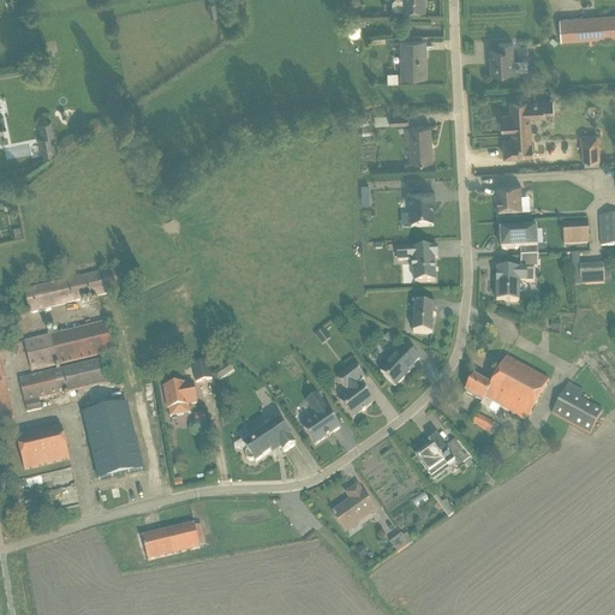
[(394,0),(392,3),(392,9),(394,11),(425,11),(424,0),(394,0)]
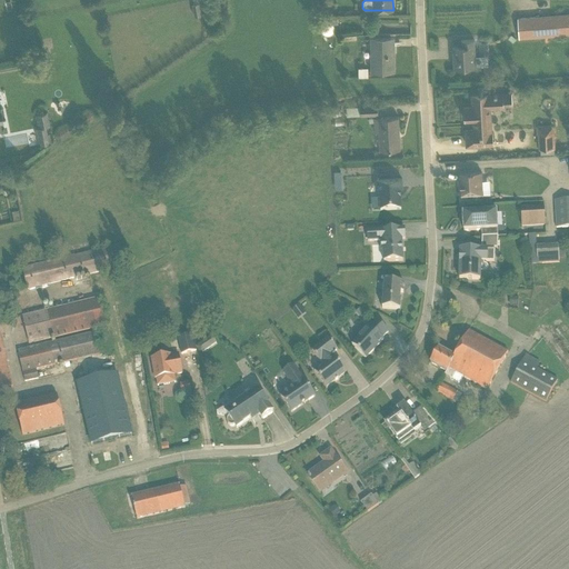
[(568,13),(517,18),(519,40),(568,36),(568,13)]
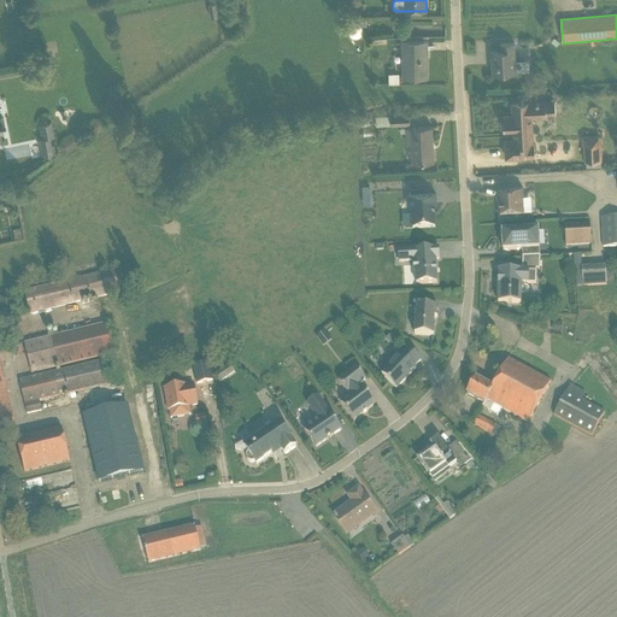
[(424,41),(403,42),(403,78),(424,77),(424,70),(427,70),(427,51),(424,51),(424,41)]
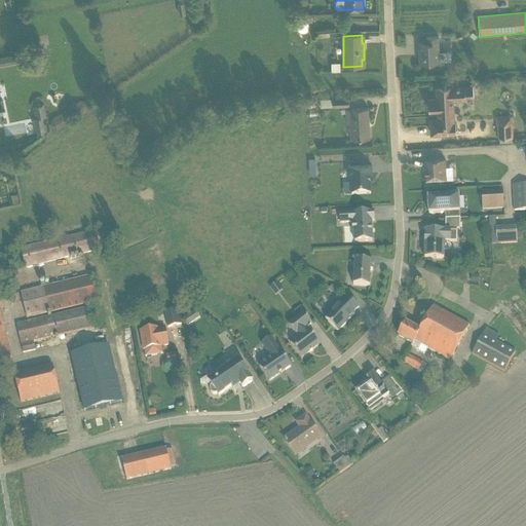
[(418,44),(419,65),(440,63),(439,37),(425,38),(426,44),(418,44)]
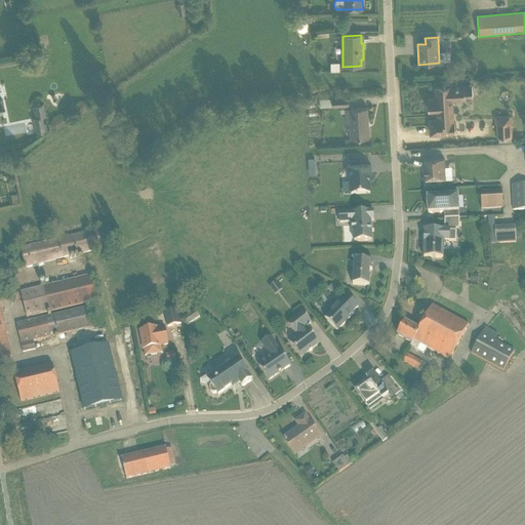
[(339,64),(330,64),(330,72),(339,72),(339,64)]
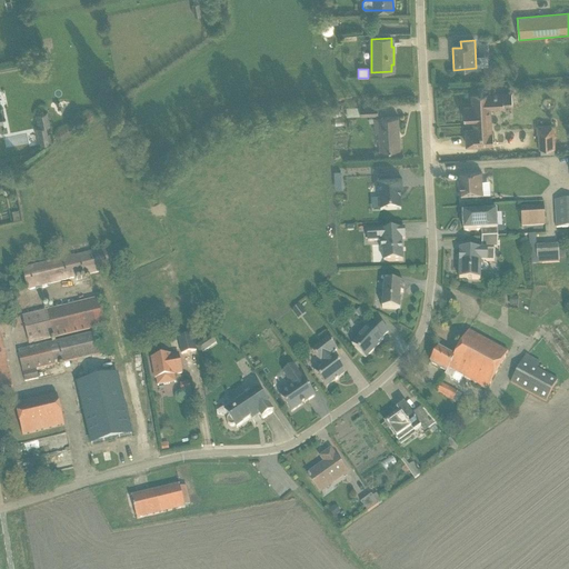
[(511,107),(511,95),(502,96),(502,93),(471,95),(472,108),(463,109),(463,119),(472,119),(473,130),(466,131),(467,147),(492,145),(491,110),(503,109),(503,108),(511,107)]
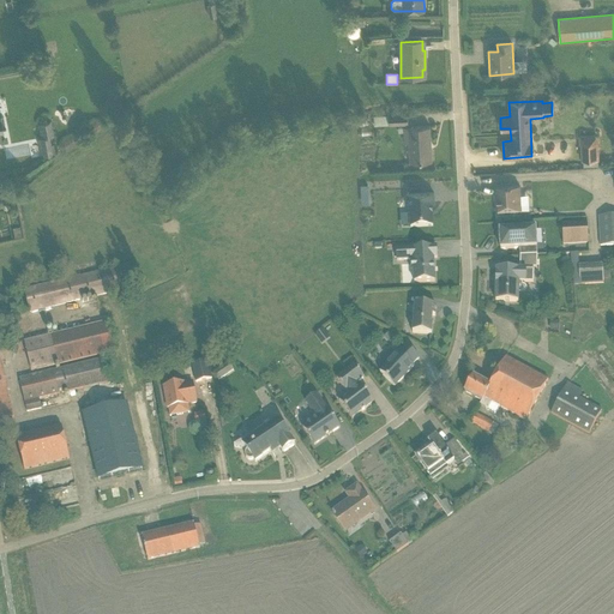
[(374,126),(408,125),(407,114),(373,116),(374,126)]
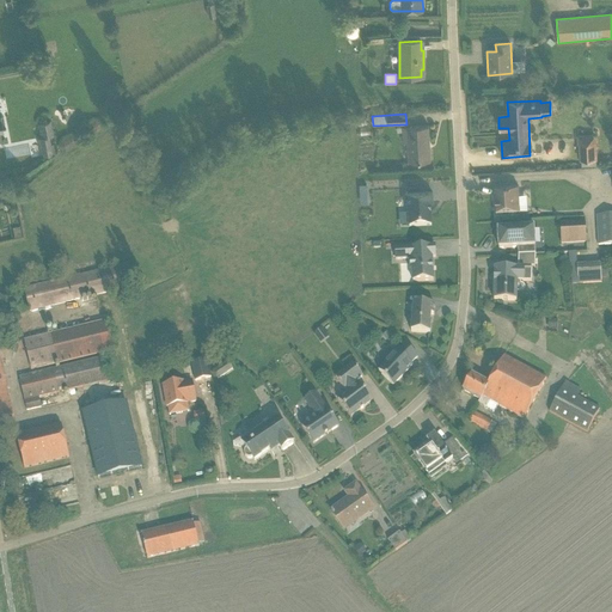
[(42,157),(53,154),(49,138),(53,136),(50,122),(37,126),(41,139),(38,139),(42,157)]
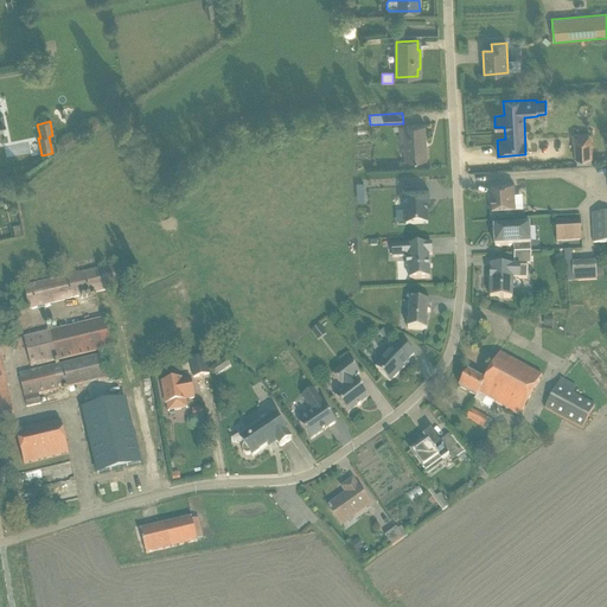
[(403,144),(404,161),(427,160),(425,126),(398,127),(400,144),(403,144)]
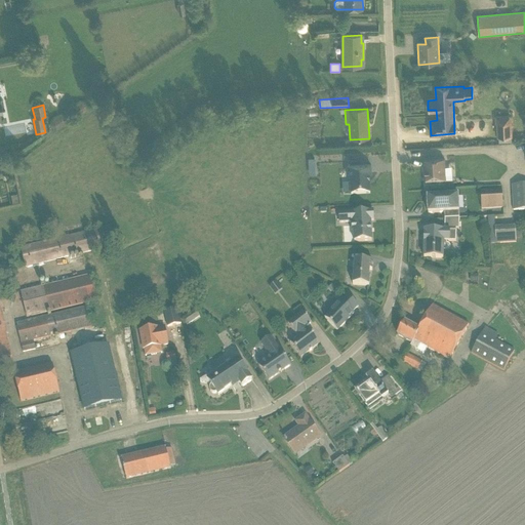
[(512,137),(511,116),(494,117),(494,125),(495,125),(496,138),(498,138),(498,143),(498,144),(508,144),(512,144),(512,137)]
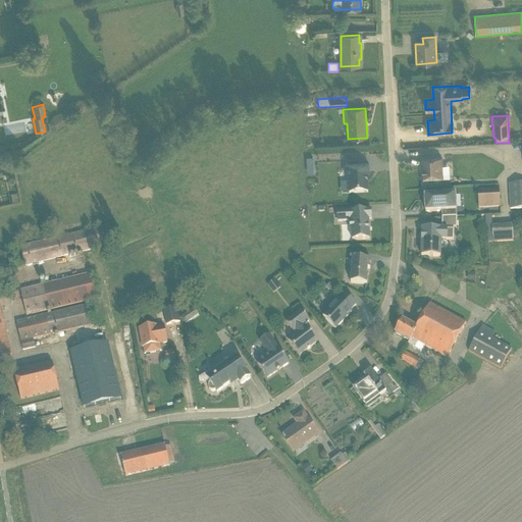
[(421,160),(423,184),(442,183),(440,159),(421,160)]
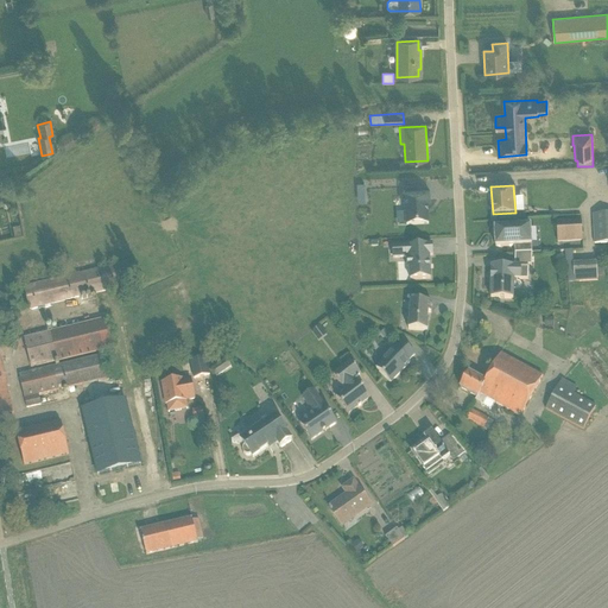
[(405,226),(428,225),(426,202),(430,201),(429,191),(400,192),(401,203),(404,203),(405,226)]
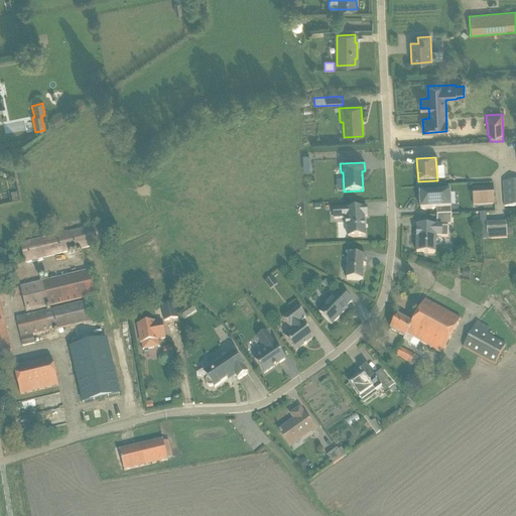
[(515,181),(502,182),(504,208),(515,207),(515,212),(515,211),(515,181)]
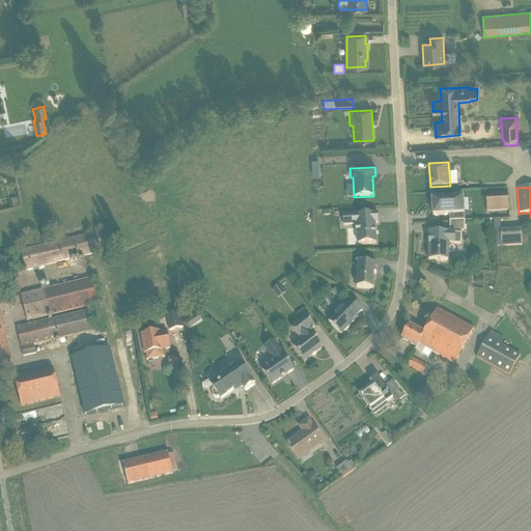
[(507,194),(485,195),(486,213),(508,211),(507,194)]
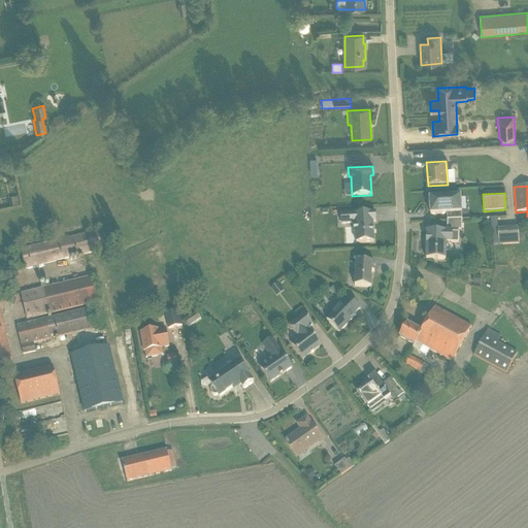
[(447,221),(462,220),(460,197),(429,199),(429,203),(428,203),(429,210),(430,210),(430,216),(447,215),(447,221)]
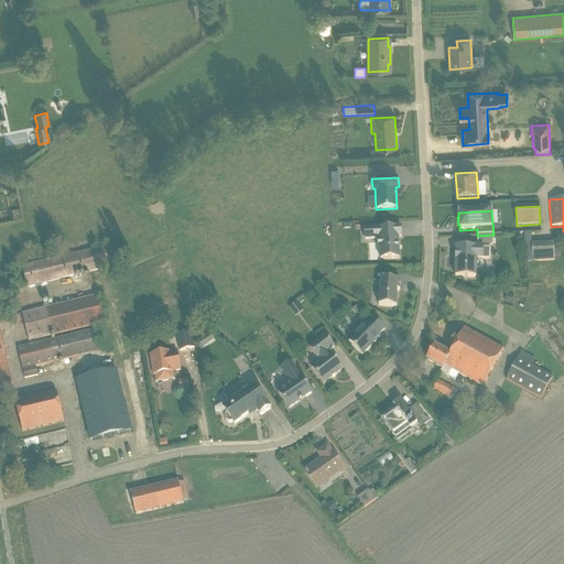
[(376,228),(364,229),(364,240),(377,240),(377,249),(378,249),(379,260),(399,259),(398,238),(401,238),(401,228),(377,229),(376,228)]
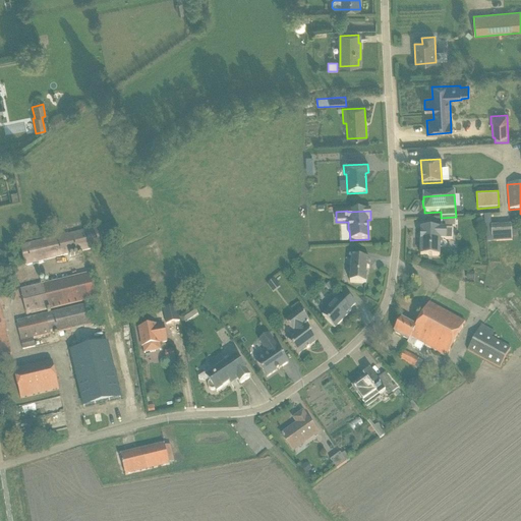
[(420,241),(420,256),(441,256),(441,249),(443,249),(444,249),(445,249),(446,247),(447,246),(447,245),(446,244),(445,243),(444,242),(444,240),(452,240),(452,228),(455,228),(456,217),(441,218),(441,227),(428,227),(428,229),(420,229),(420,234),(420,241)]
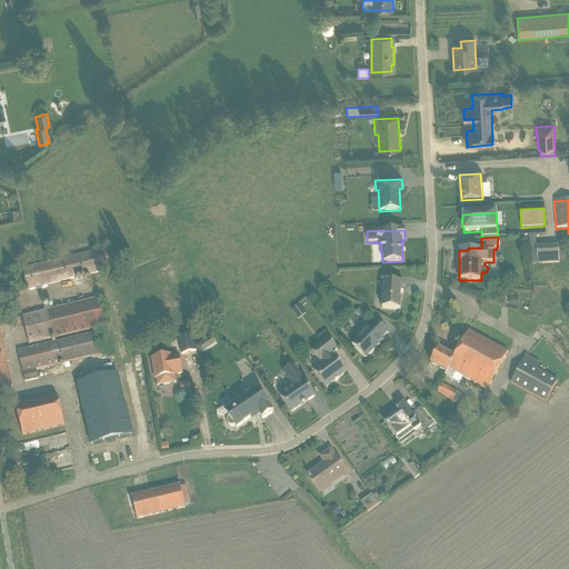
[(121,245),(21,269),(28,291),(76,279),(89,276),(127,267),(121,245)]
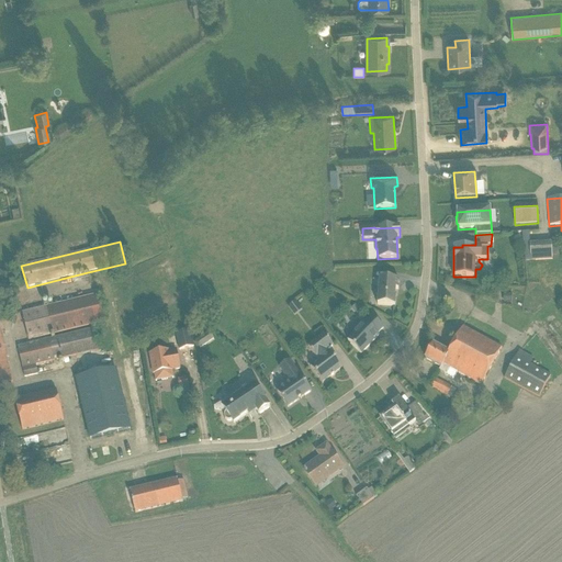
[(551,243),(529,244),(530,261),(552,260),(551,243)]
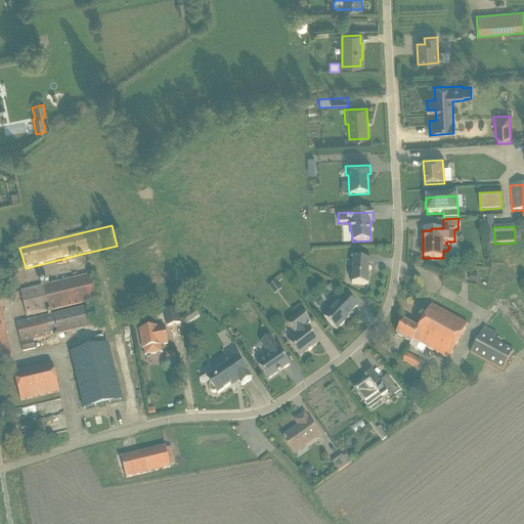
[(372,262),(353,260),(351,285),(368,287),(368,276),(368,270),(370,270),(372,262)]
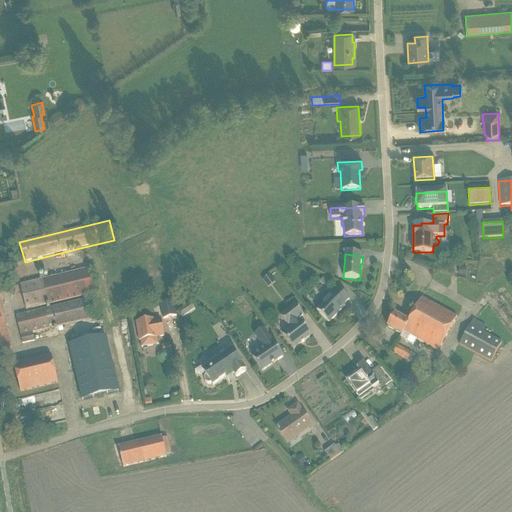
[(20,285),(26,310),(96,294),(89,268),(48,278),(39,280),(20,285)]
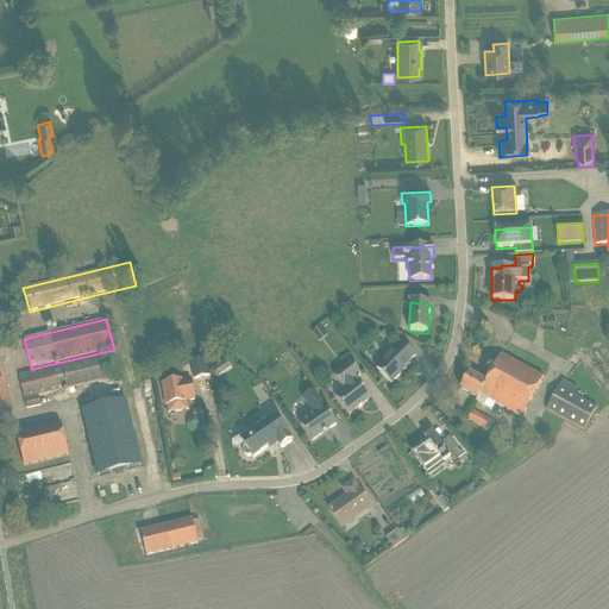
[(320,326),(312,333),(319,343),(327,336),(320,326)]
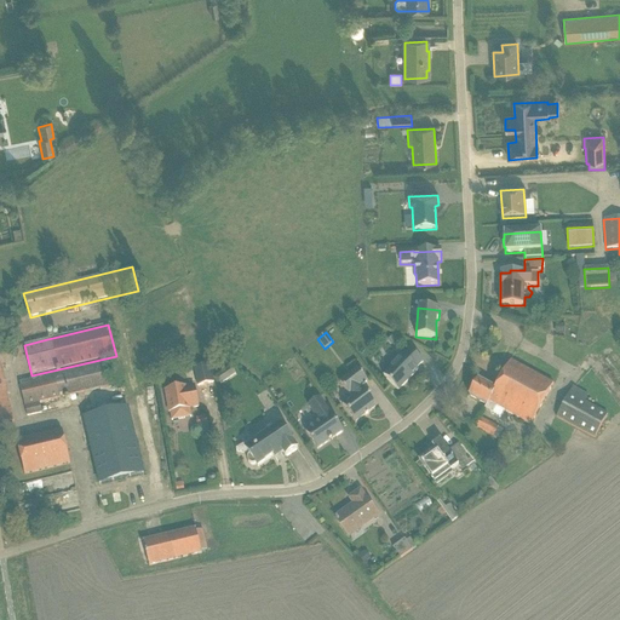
[(390,368),(383,377),(399,391),(418,371),(415,369),(423,362),(409,350),(403,356),(402,355),(399,360),(396,357),(388,366),(390,368)]
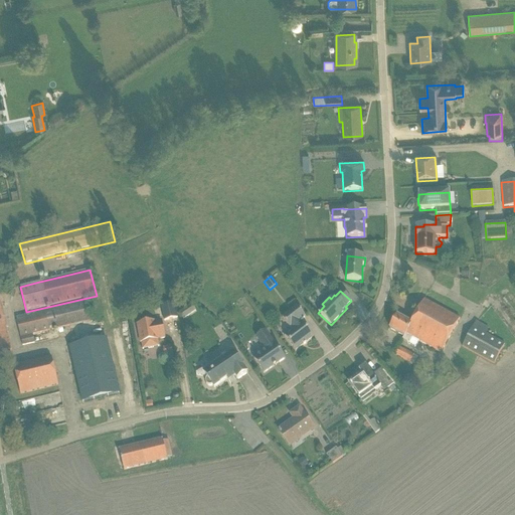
[(465,310),(430,291),(410,324),(396,317),(389,330),(403,338),(401,340),(414,348),(418,342),(441,354),(465,310)]
